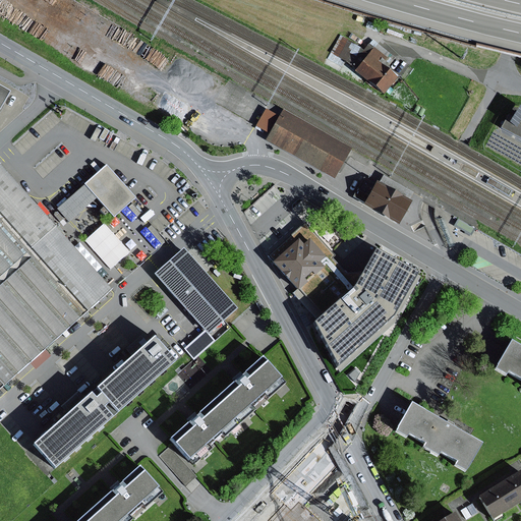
[(364,49),(337,36),(324,61),(342,70),(347,61),(356,65),(364,49)]
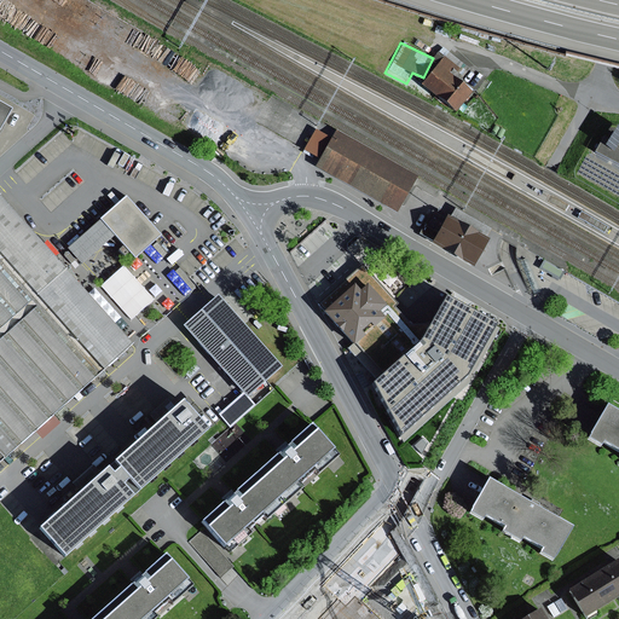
[(433,58),(423,77),(461,110),(479,90),(467,77),(472,71),(443,53),(433,58)]
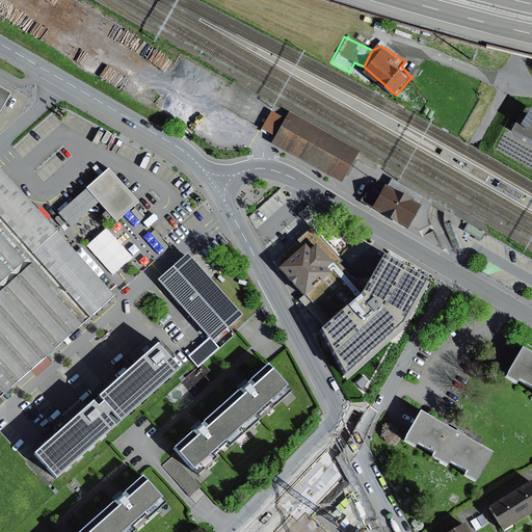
[(531,111),(525,108),(512,134),(531,142),(531,111)]
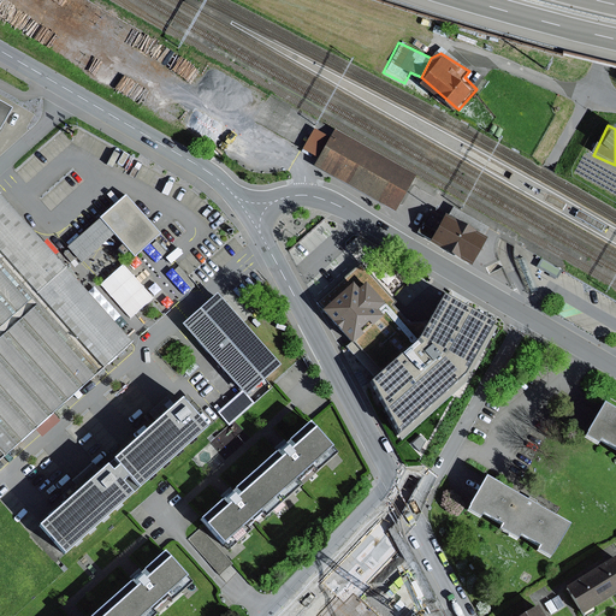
[(319,160),(331,138),(314,129),(302,150),(319,160)]
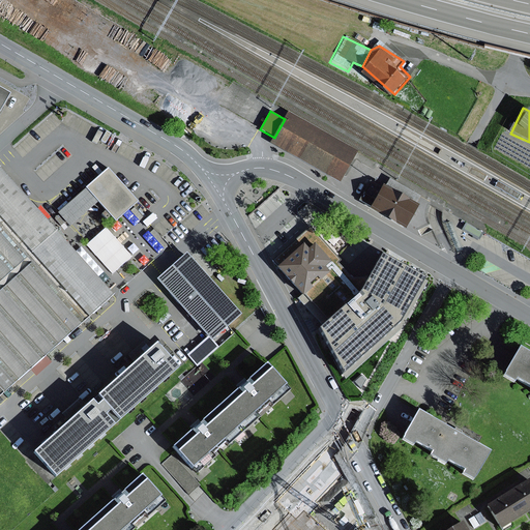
[(270,144),(340,183),(357,152),(288,113),(285,119),(274,138),(270,144)]
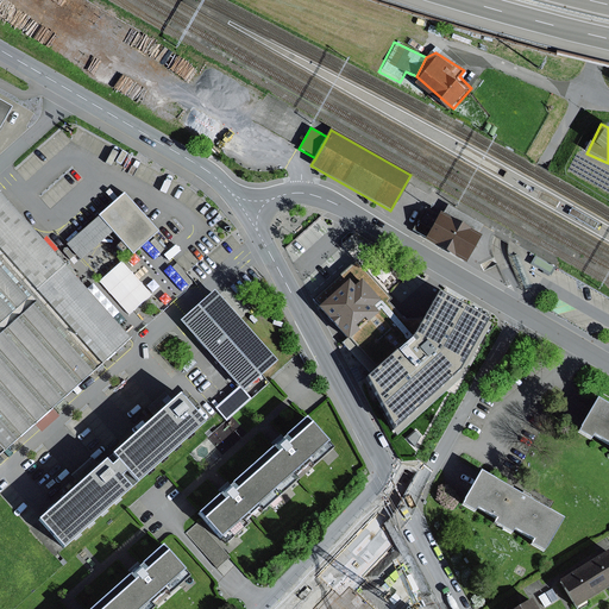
[(124,194),(99,217),(113,232),(133,255),(158,232),(124,194)]
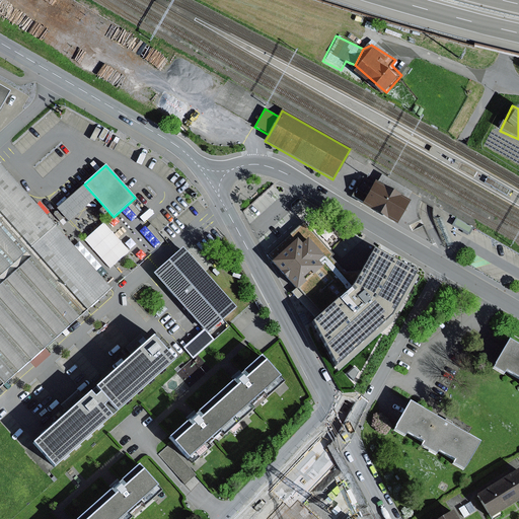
[(0,390),(112,290),(0,166),(0,390)]
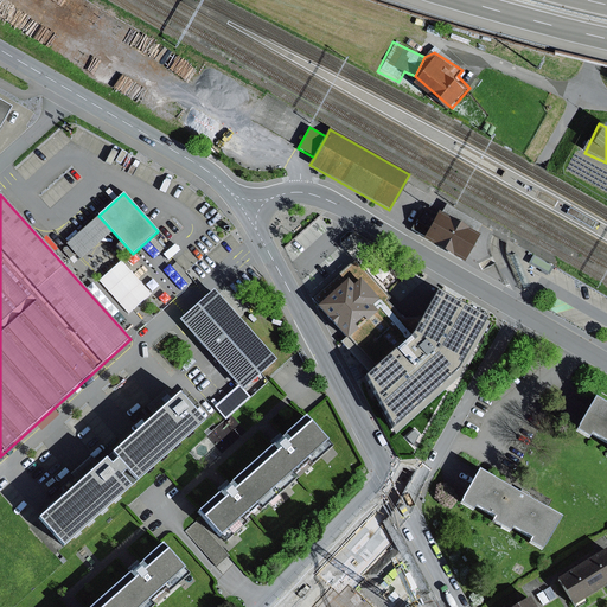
[(422,241),(464,263),(478,237),(428,209),(423,206),(411,230),(425,237),(422,241)]
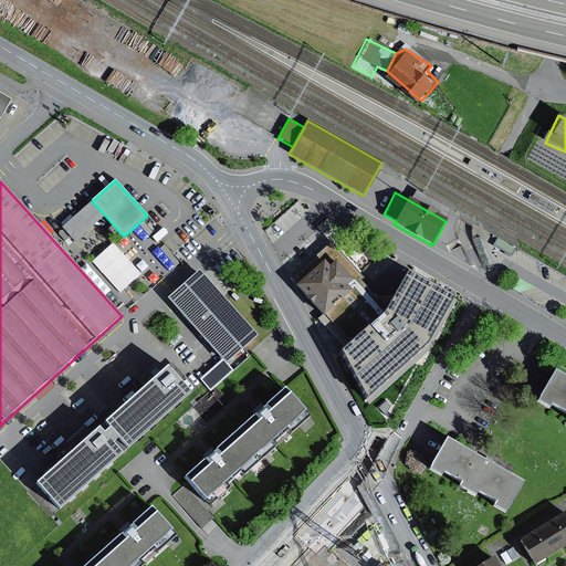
[(105,216),(92,201),(62,228),(74,242),(105,216)]
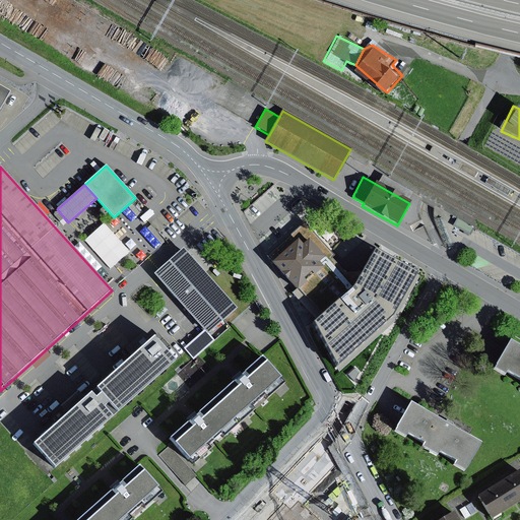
[(303,200),(291,210),(293,210),(297,215),(308,206),(303,200)]
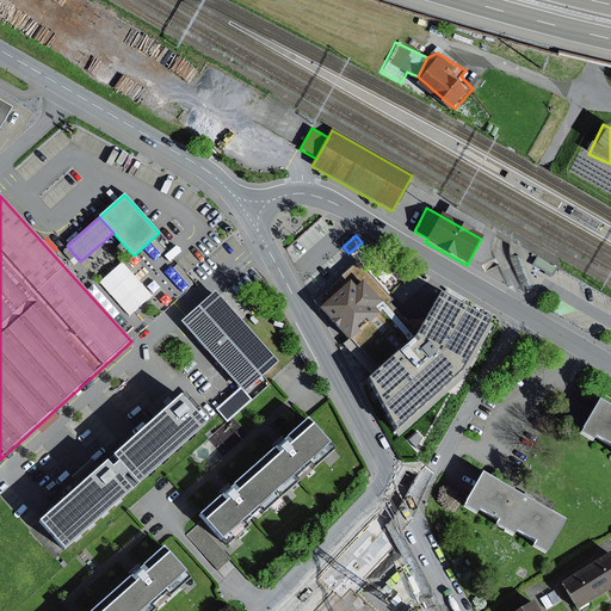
[(511,253),(525,285),(532,282),(518,251),(511,253)]
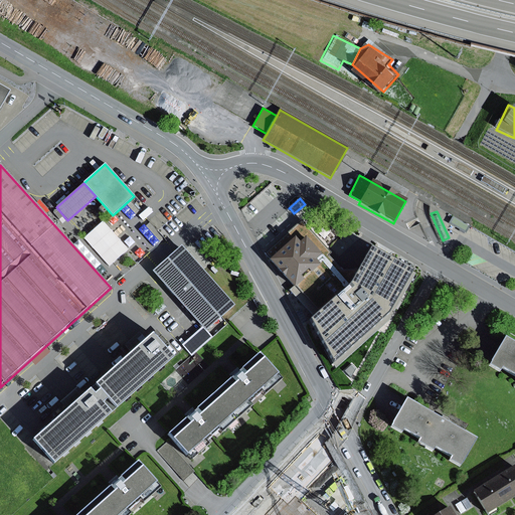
[(452,217),(449,224),(465,232),(469,226),(452,217)]
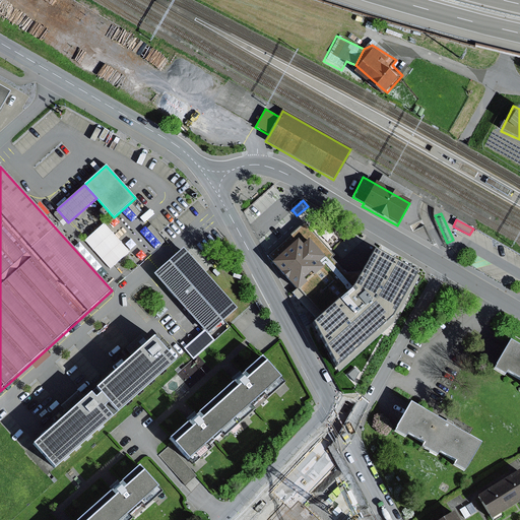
[(304,222),(266,256),(296,290),(331,259),(333,257),(304,222)]
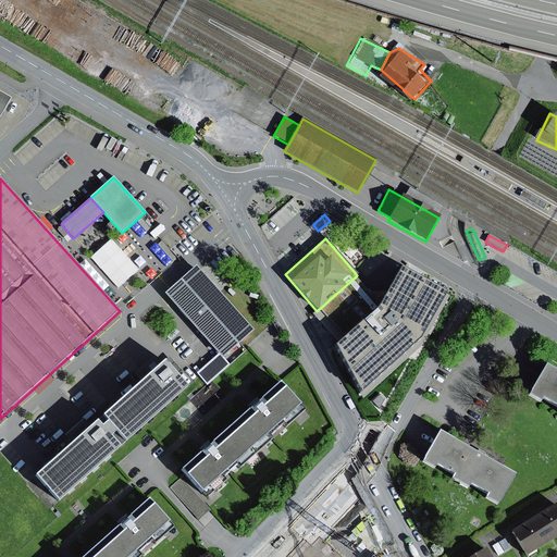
[(376,309),(338,343),(333,348),(362,400),(422,344),(449,296),(399,269),(385,293),(376,309)]
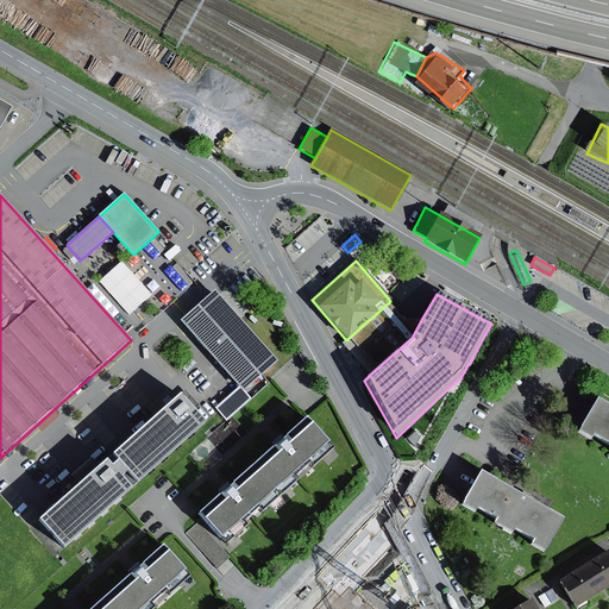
[(277,363),(217,295),(182,325),(238,388),(243,393),(277,363)]
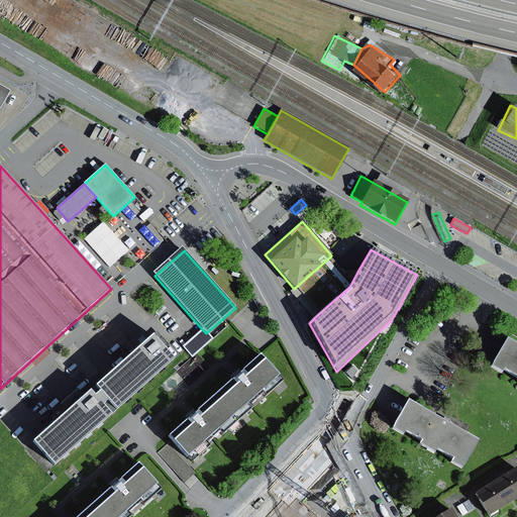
[(343,273),(329,257),(294,289),(290,292),(314,318),(349,287),(357,272),(343,273)]
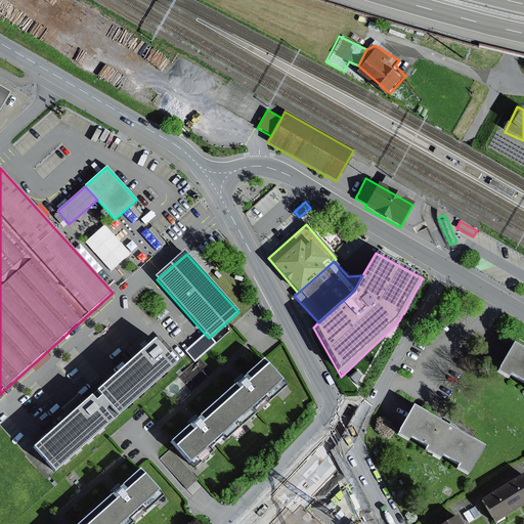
[(262,304),(258,306),(262,316),(267,314),(262,304)]
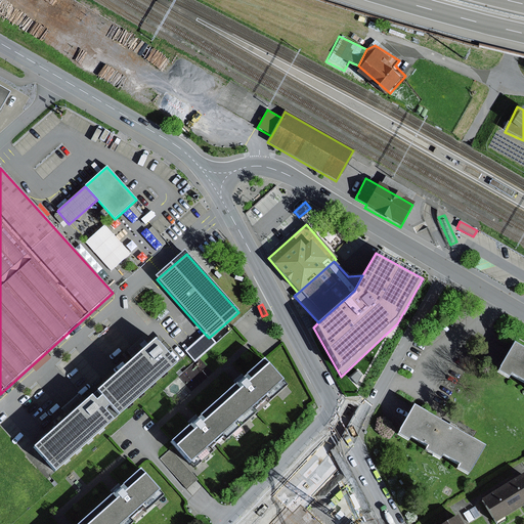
[(306,315),(301,318),(307,330),(312,326),(306,315)]
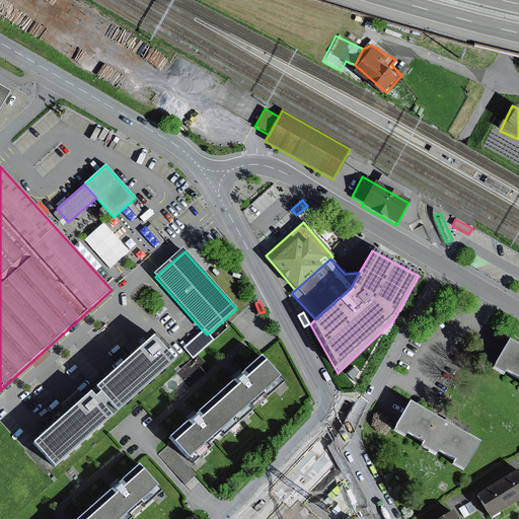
[(207,335),(203,330),(182,349),(193,360),(213,343),(207,335)]
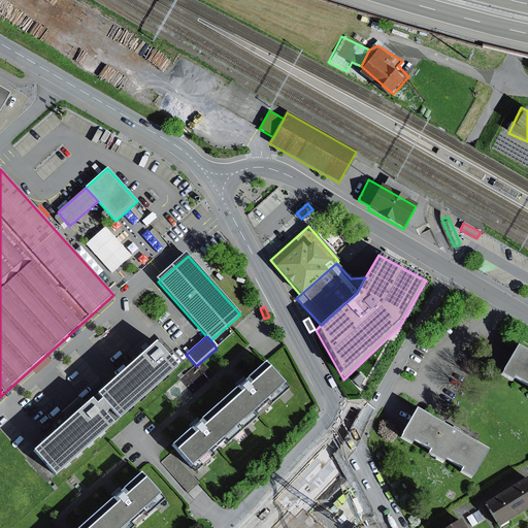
[(174,369),(153,345),(95,397),(100,402),(108,411),(117,421),(174,369)]
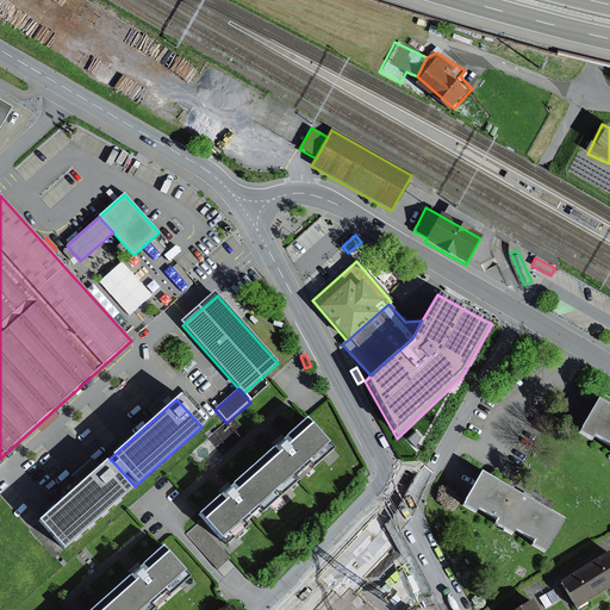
[(609,410),(596,402),(577,435),(590,442),(592,439),(609,448),(609,450),(609,453),(609,410)]
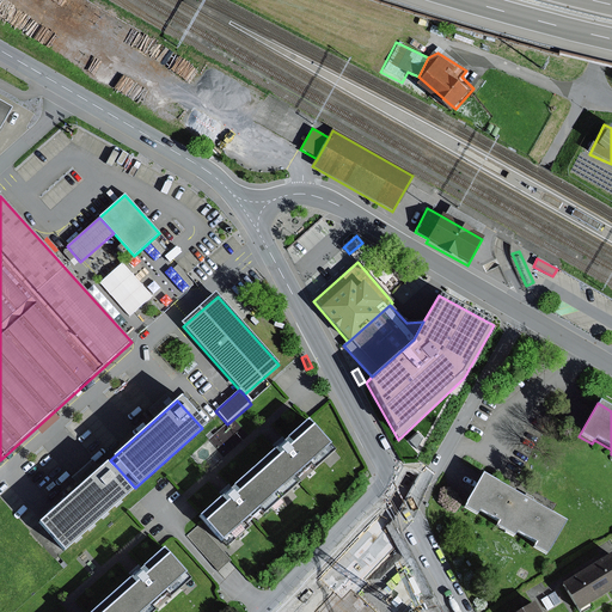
[(227,493),(197,520),(219,544),(328,448),(306,423),(281,446),(227,493)]
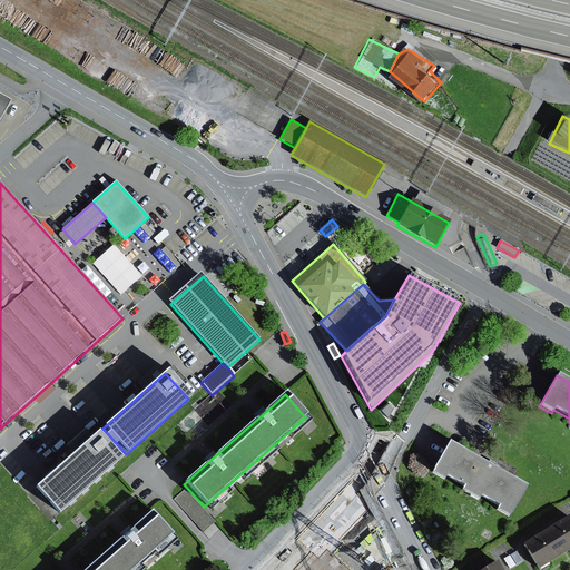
[(389,405),(381,412),(387,419),(393,410),(389,405)]
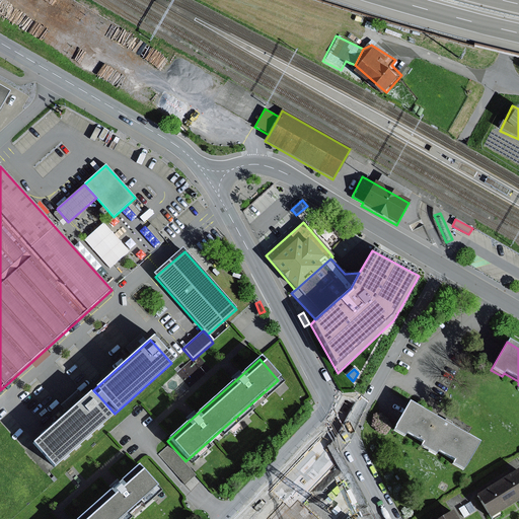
[(91,401),(87,395),(30,447),(52,470),(108,420),(99,411),(91,401)]
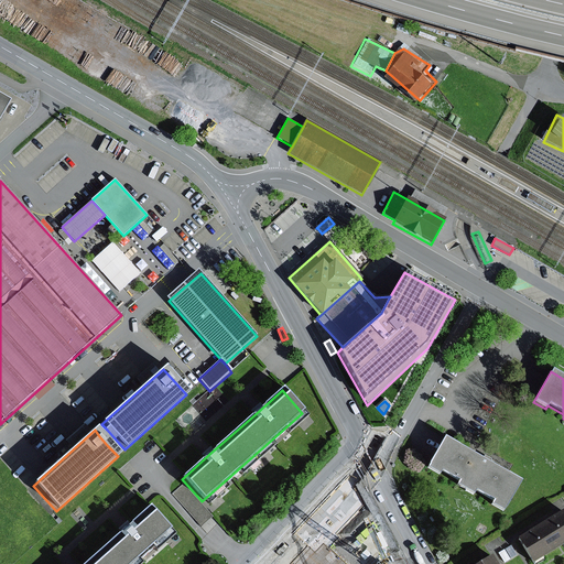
[(116,440),(107,430),(102,433),(99,436),(108,446),(116,440)]
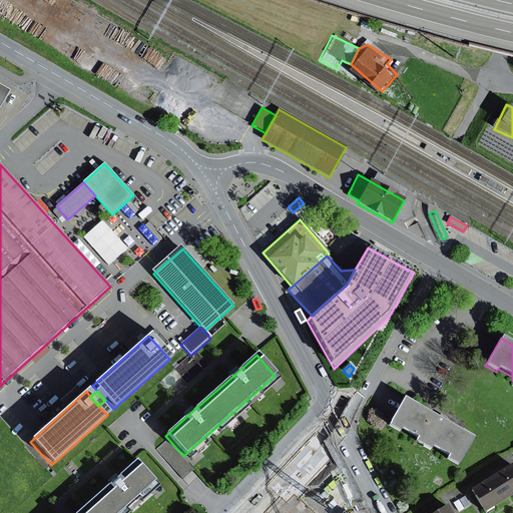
[(473,439),(403,399),(387,427),(398,434),(401,430),(417,439),(415,443),(429,451),(431,448),(448,457),(446,461),(457,467),(473,439)]
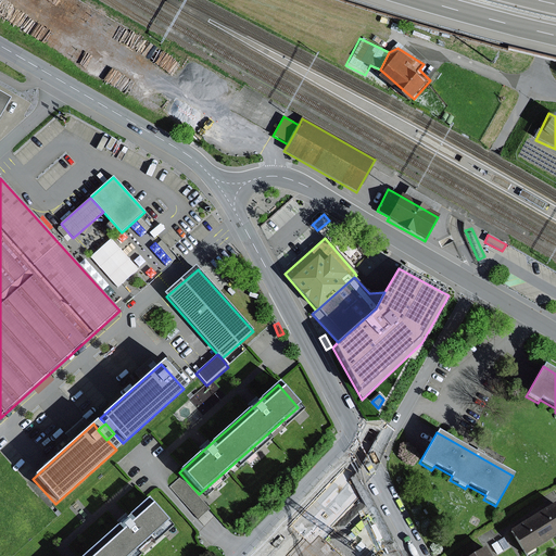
[(180,478),(169,488),(198,519),(209,508),(180,478)]
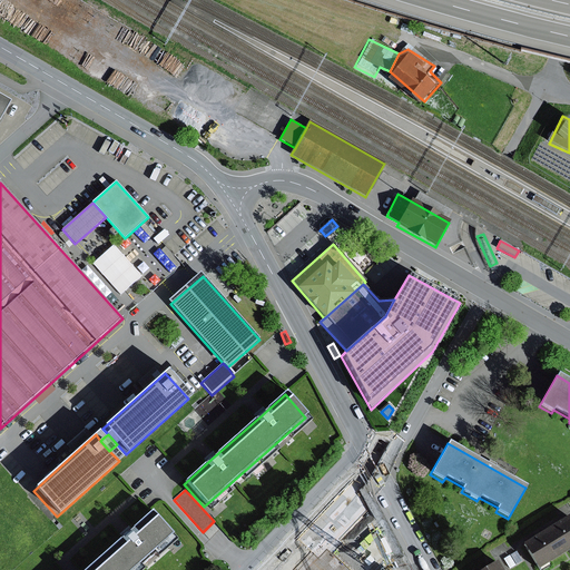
[(86,569),(135,569),(170,539),(150,516),(127,534),(86,569)]
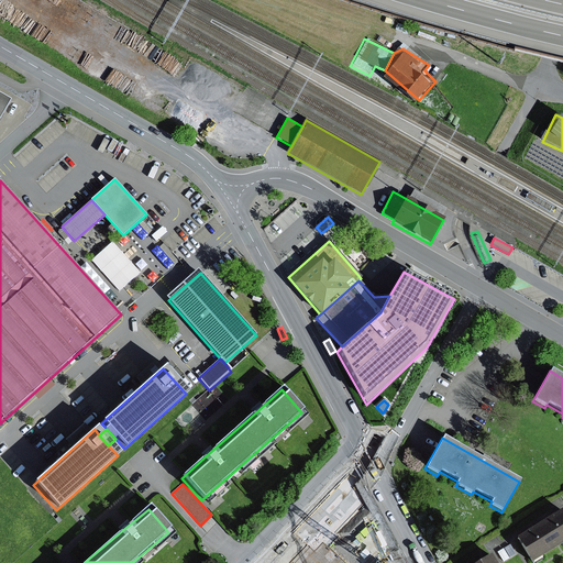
[(324,509),(291,544),(302,555),(335,519),(324,509)]
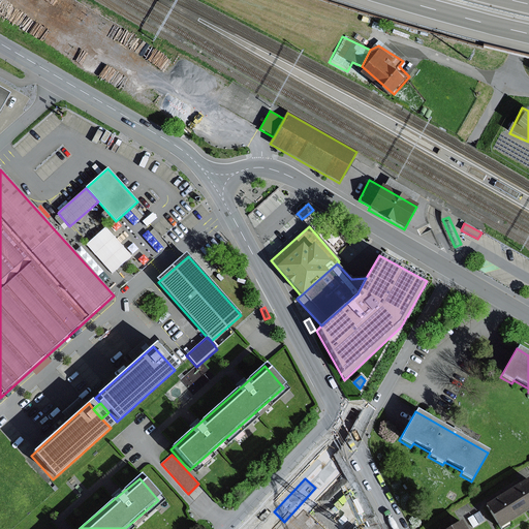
[(528,483),(528,480),(485,506),(498,528),(528,510),(528,483)]
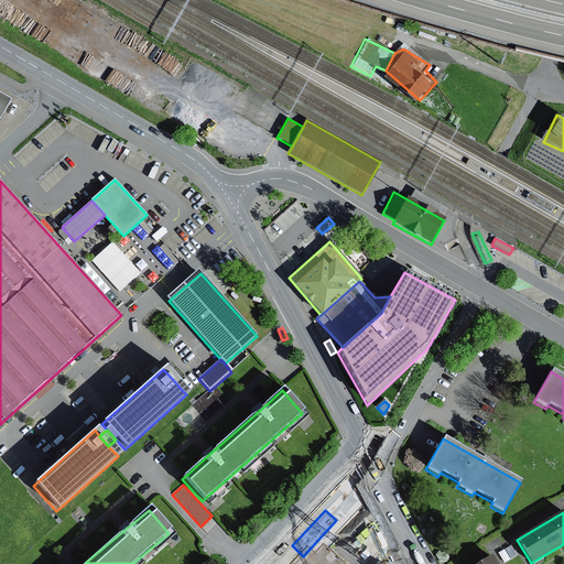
[(510,545),(505,550),(511,559),(517,555),(510,545)]
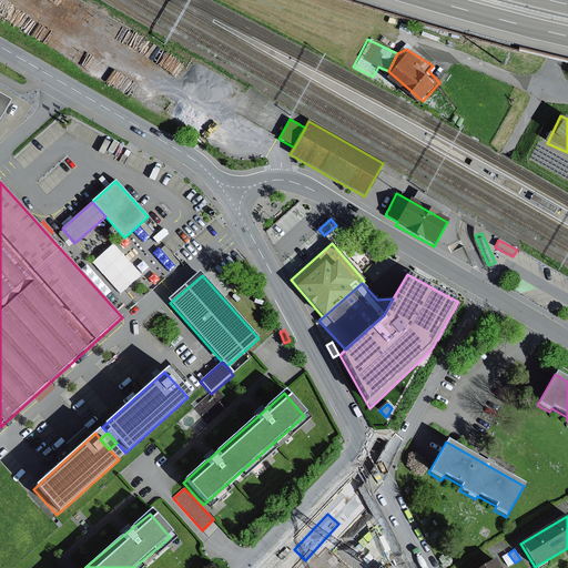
[(507,555),(501,558),(507,567),(514,564),(507,555)]
